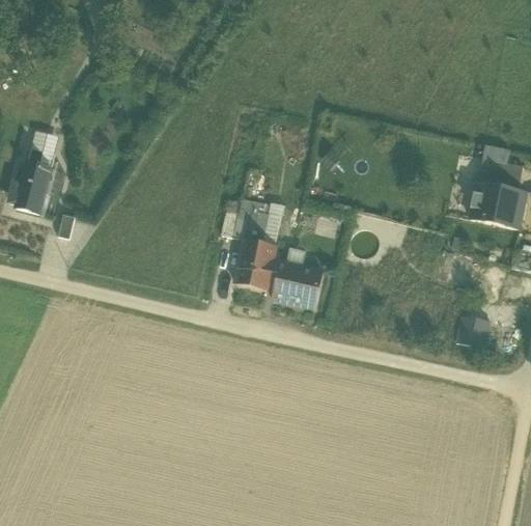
[(31,147),(27,161),(39,165),(44,150),(31,147)]
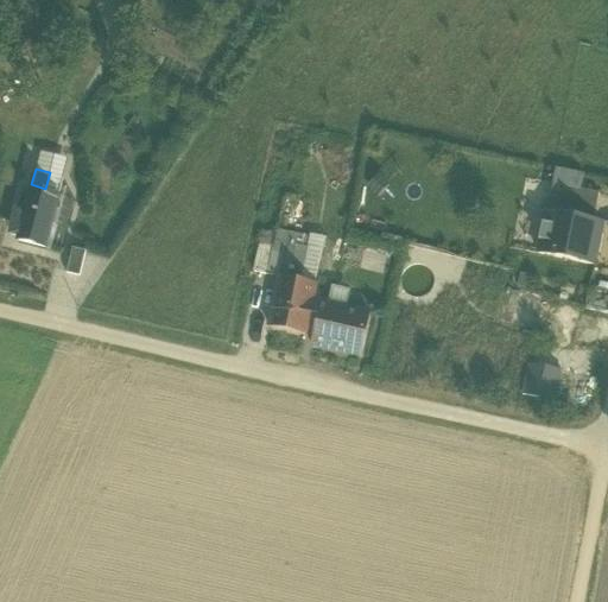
[(552,179),(546,208),(593,217),(599,189),(552,179)]
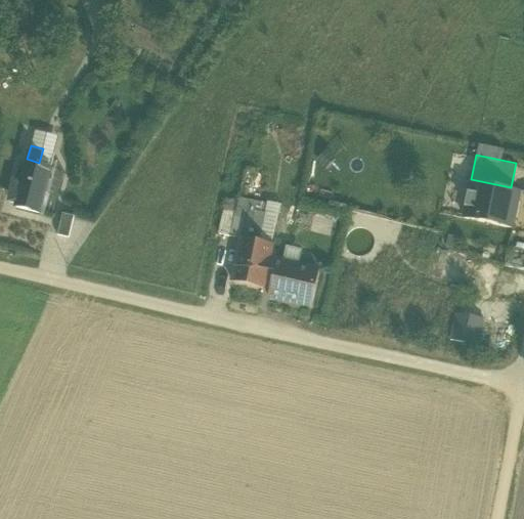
[(15,203),(39,209),(50,166),(39,163),(27,159),(22,178),(13,176),(11,189),(18,190),(15,203)]
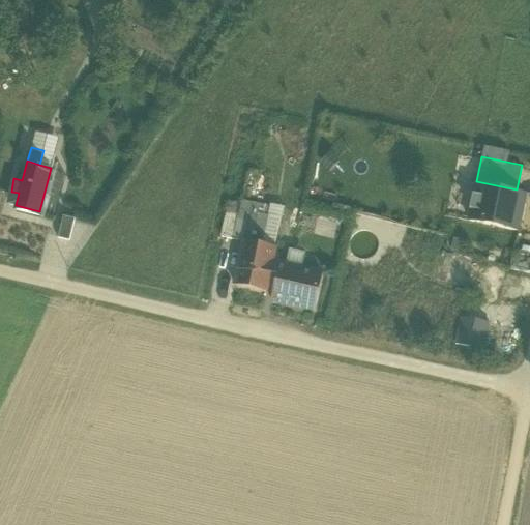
[(518,227),(525,191),(517,190),(476,181),(474,192),(472,191),(469,206),(471,206),(469,217),(518,227)]
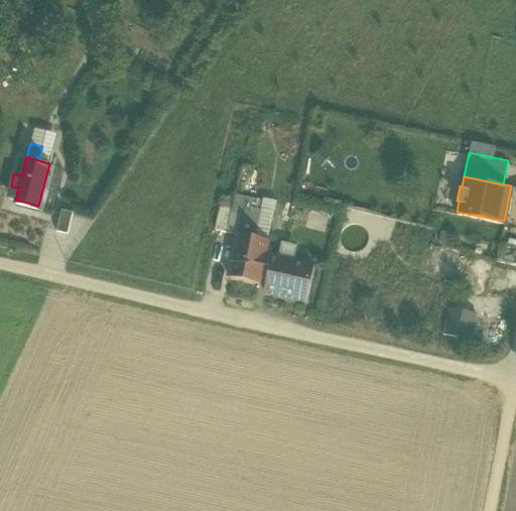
[(255,235),(261,208),(263,198),(224,189),(215,227),(237,232),(255,235)]
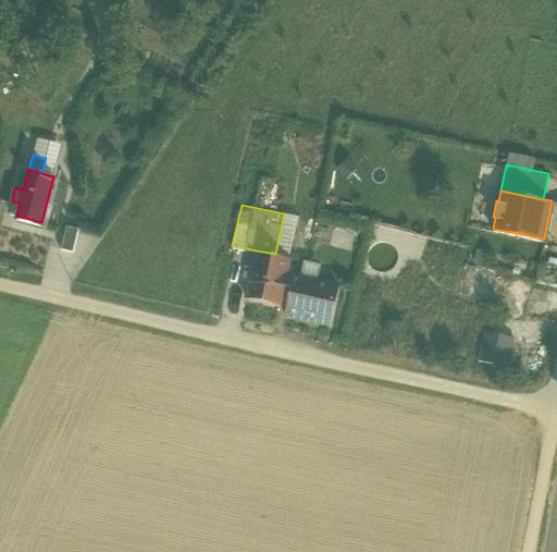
[(275,254),(289,257),(296,228),(282,224),(275,254)]
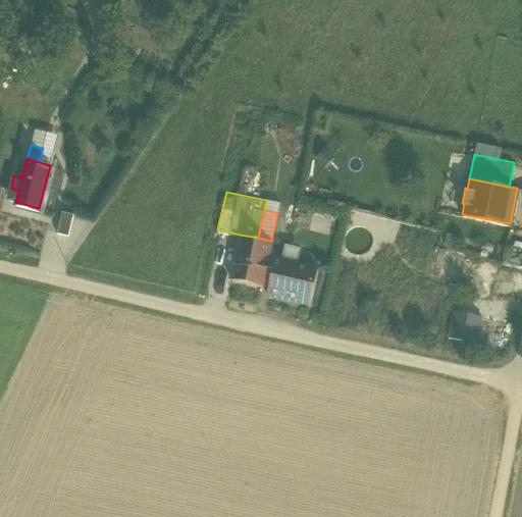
[(70,218),(60,215),(54,237),(65,240),(70,218)]
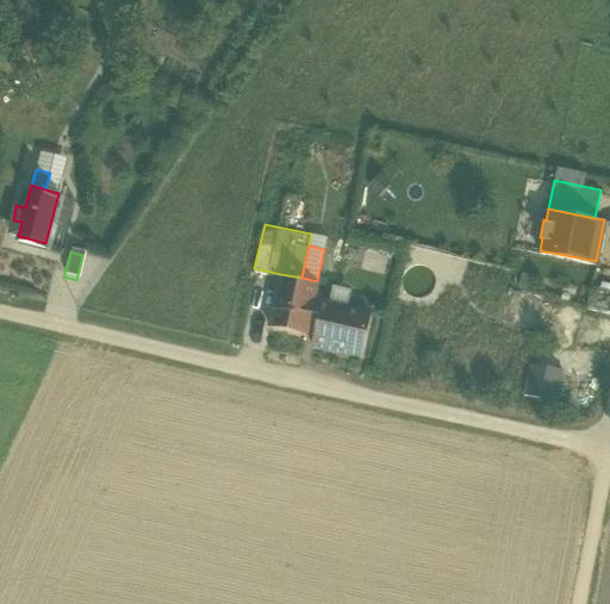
[(319,344),(329,302),(313,298),(317,281),(302,278),(280,274),(271,324),(306,332),(307,327),(316,328),(313,342),(319,344)]
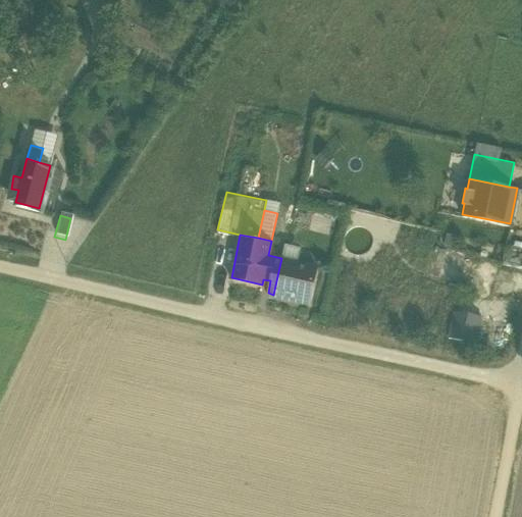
[(317,266),(281,258),(273,295),(283,297),(286,300),(293,302),(296,299),(310,303),(317,266)]
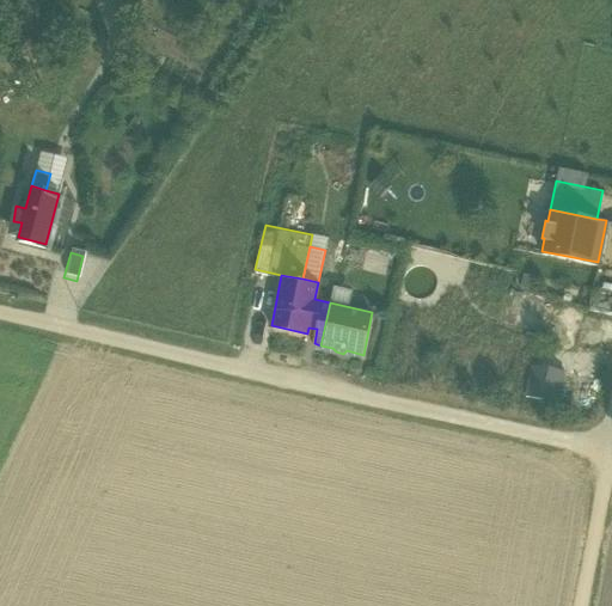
[(527,391),(558,397),(562,369),(532,363),(527,391)]
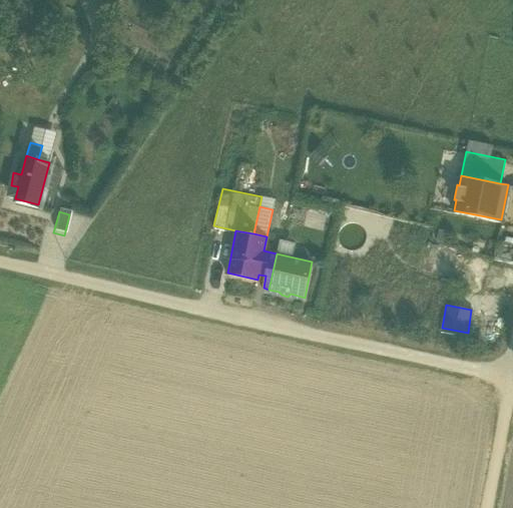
All buildings are outlined.
